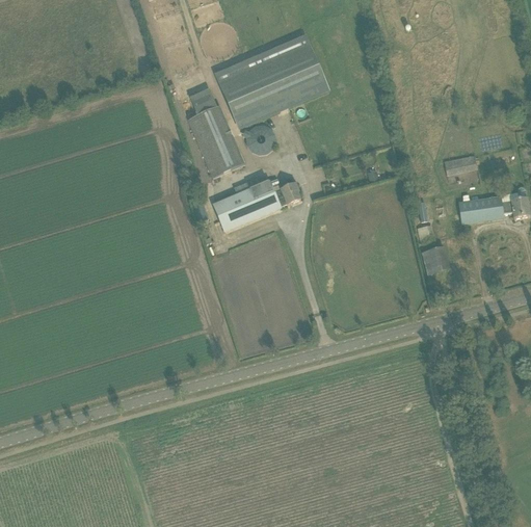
[(332,88),(313,43),(221,81),(241,126),(332,88)]
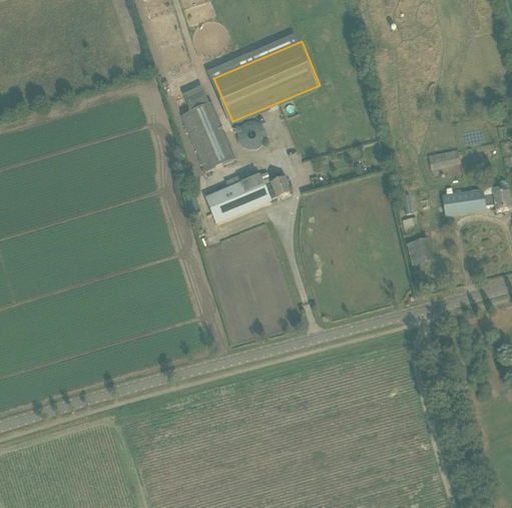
[(204,169),(233,156),(209,101),(181,113),(204,169)]
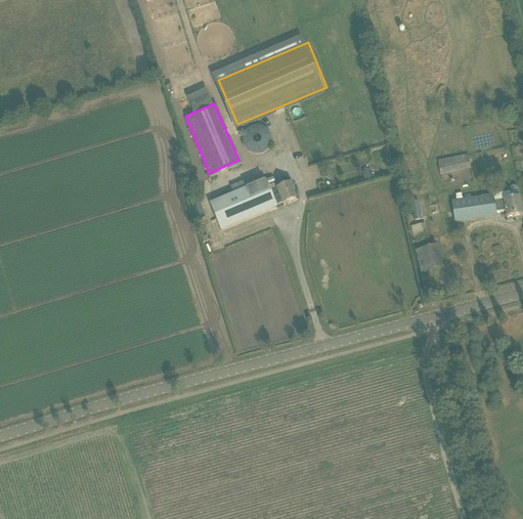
[(251,153),(267,142),(266,140),(272,136),(260,116),(237,130),(251,153)]
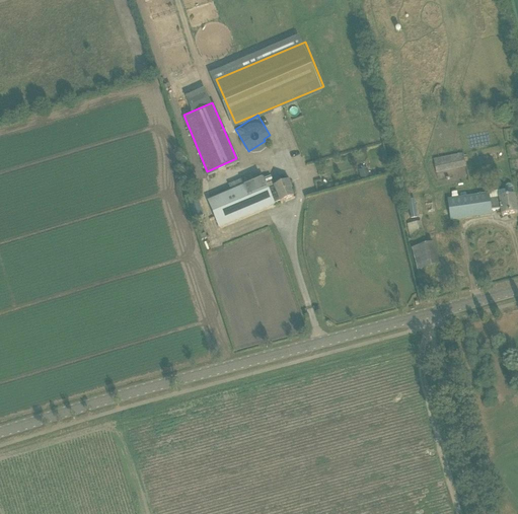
[(462,148),(433,155),(435,169),(465,162),(462,148)]
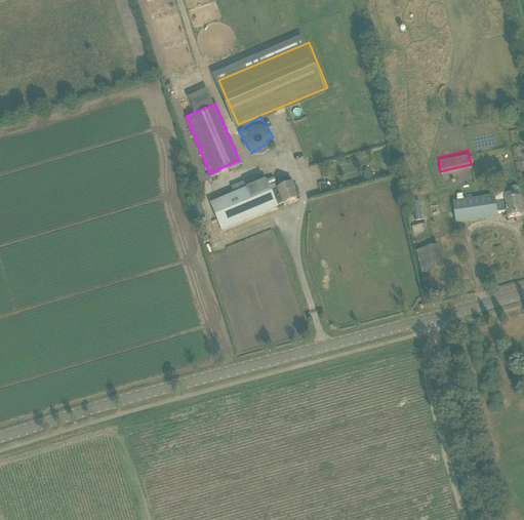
[(362,168),(364,177),(373,175),(370,166),(362,168)]
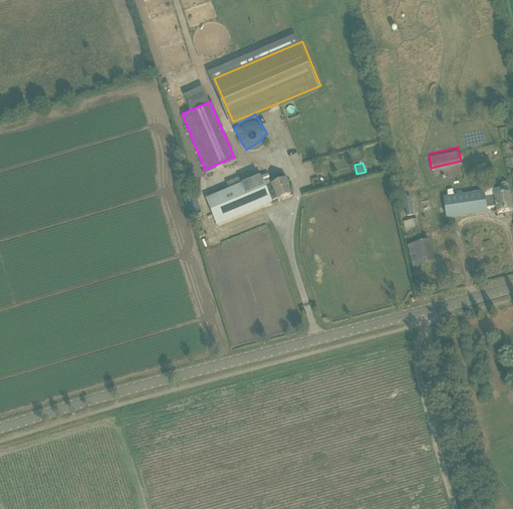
[(206,196),(217,221),(270,199),(268,193),(270,191),(273,197),(276,195),(277,196),(290,190),(287,183),(288,183),(285,175),(271,181),(267,171),(216,192),(206,196)]
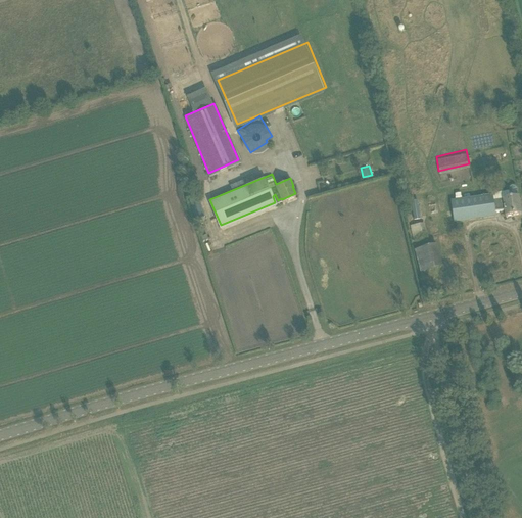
[(232,187),(247,181),(244,175),(229,181),(232,187)]
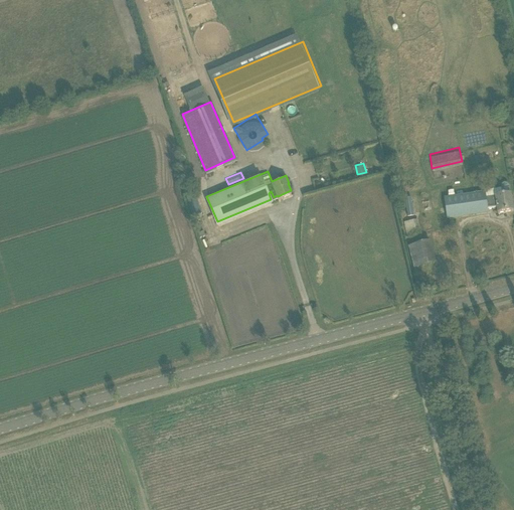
[(444,195),(447,213),(487,207),(487,205),(496,203),(497,209),(512,206),(510,190),(508,181),(508,180),(507,180),(507,179),(506,179),(505,179),(505,178),(504,178),(503,179),(502,179),(501,180),(501,181),(500,181),(500,182),(500,184),(501,191),(495,192),(485,193),(485,189),(444,195)]
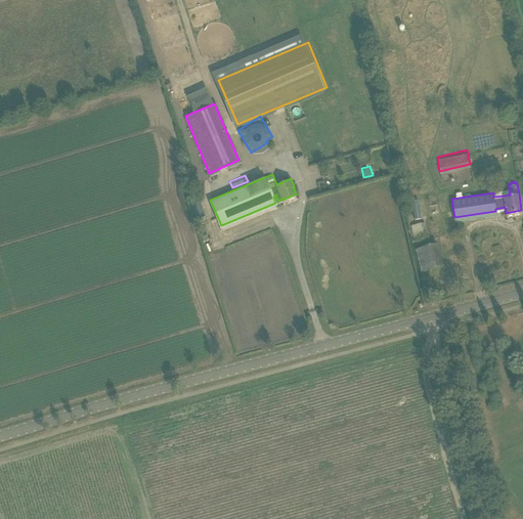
[(421,216),(418,197),(410,198),(413,217),(421,216)]
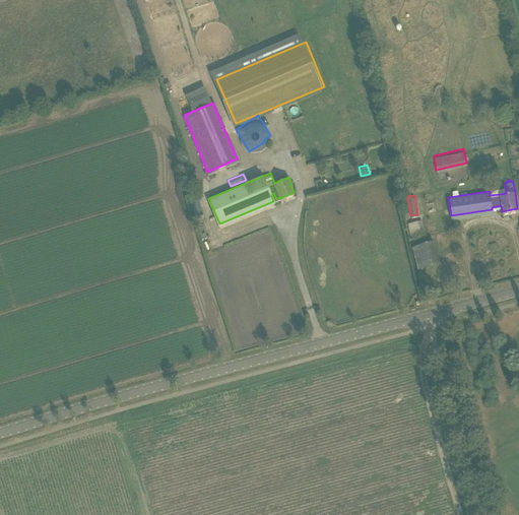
[(408,232),(423,230),(420,217),(406,219),(408,232)]
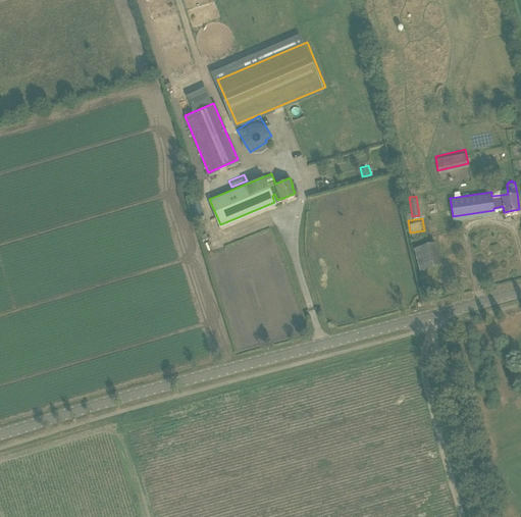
[(435,239),(413,246),(419,268),(441,262),(435,239)]
